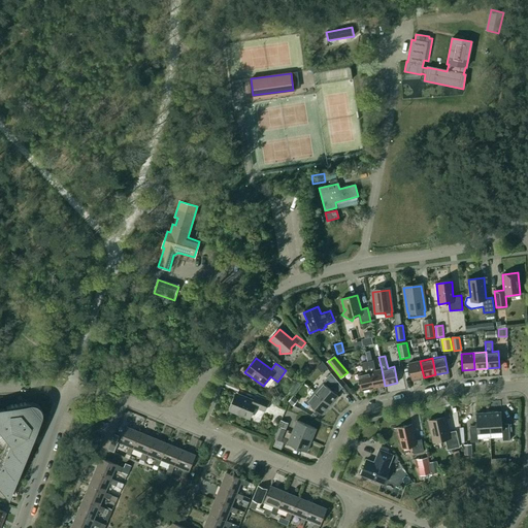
[(317,364),(324,370),(327,366),(321,360),(317,364)]
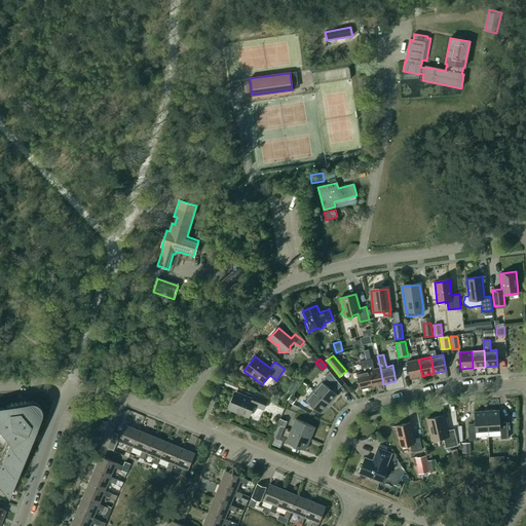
[(383,384),(380,368),(374,369),(372,360),(366,361),(372,386),(383,384)]
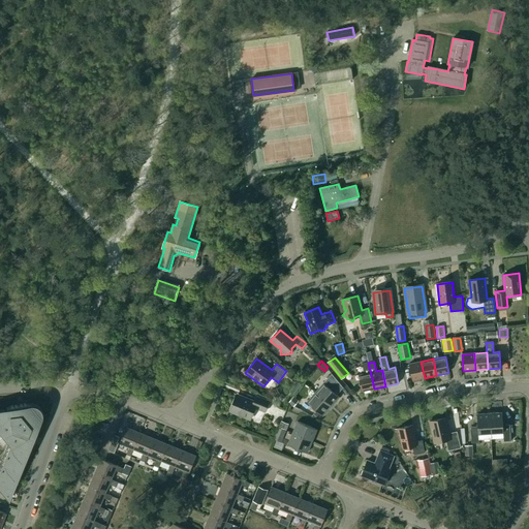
[(412,380),(425,378),(421,362),(409,364),(412,380)]
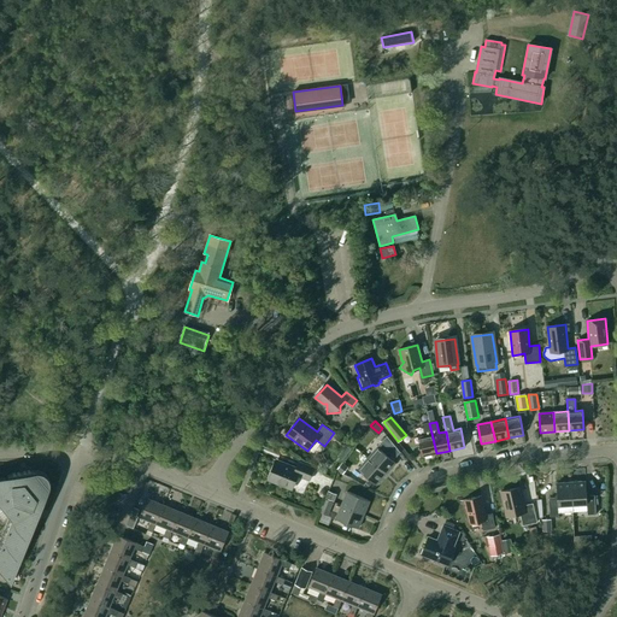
[(422,457),(436,453),(429,423),(423,424),(425,436),(418,438),(422,457)]
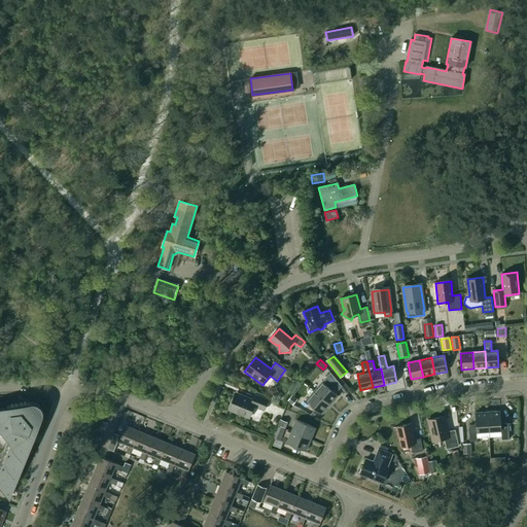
[(314,391),(329,406),(338,395),(336,393),(342,386),(330,373),(314,391)]
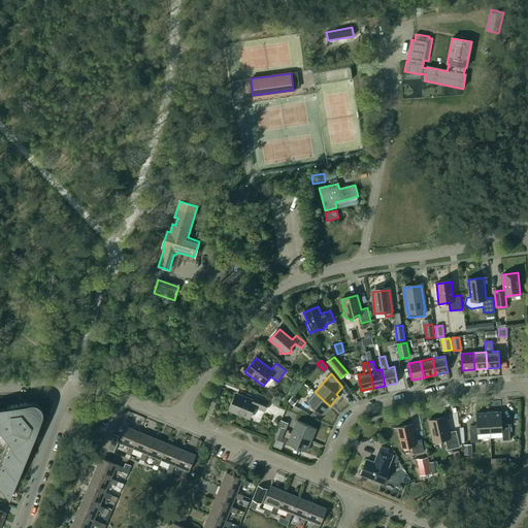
[(322,416),(330,406),(315,392),(306,401),(322,416)]
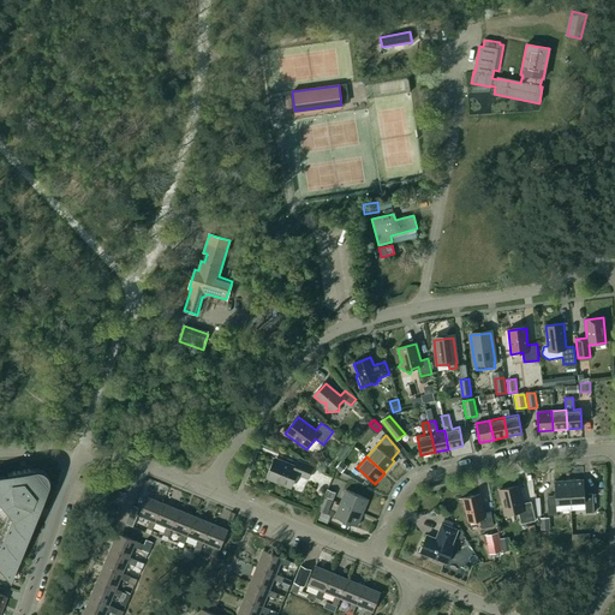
[(294,467),(276,460),(268,478),(291,488),(297,475),(308,479),(314,467),(298,460),(294,467)]
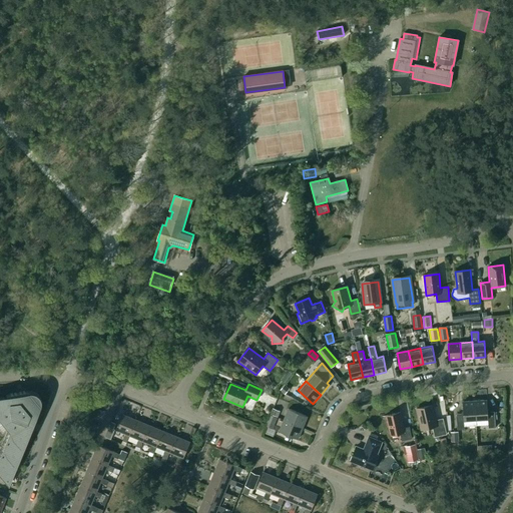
[(290,389),(285,385),(280,391),(285,395),(290,389)]
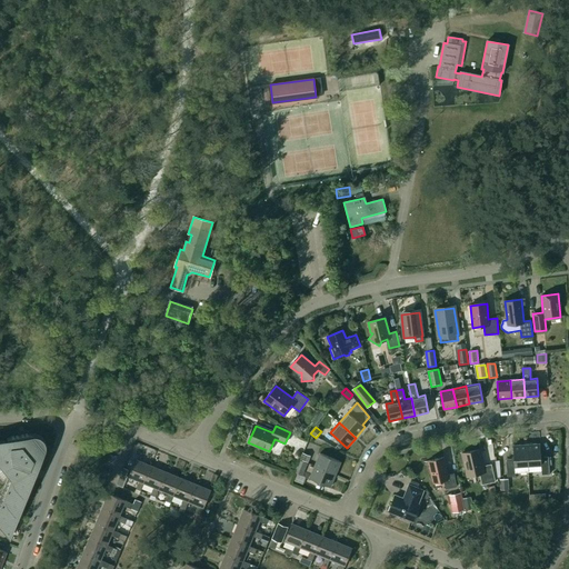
[(0,468),(7,477),(8,476),(11,477),(0,506),(0,527),(9,538),(33,473),(37,475),(37,470),(45,451),(45,449),(46,447),(46,445),(45,442),(45,441),(43,439),(41,438),(40,436),(38,435),(37,435),(35,433),(32,433),(30,433),(6,438),(6,439),(7,439),(7,440),(0,441),(0,468)]
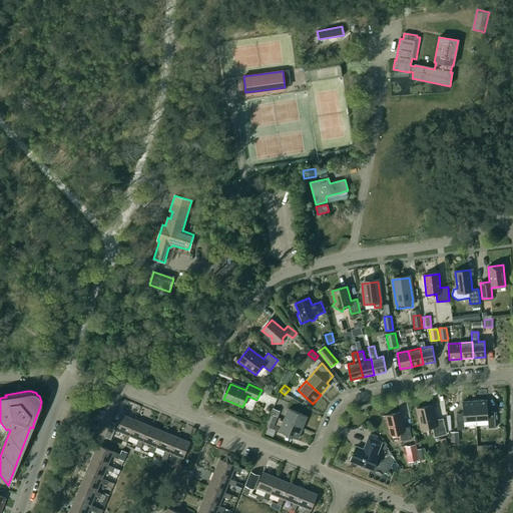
[(475,401),(476,420),(487,419),(488,428),(495,428),(494,412),(487,413),(486,400),(475,401)]
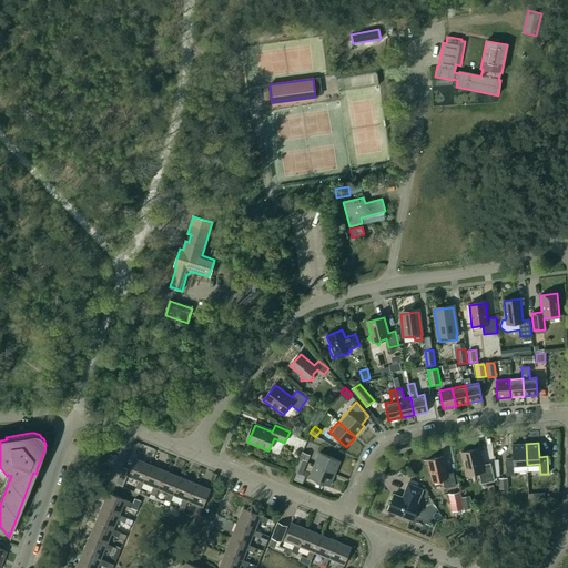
[(514,466),(527,465),(526,444),(513,445),(513,458),(505,458),(506,476),(515,476),(514,466)]
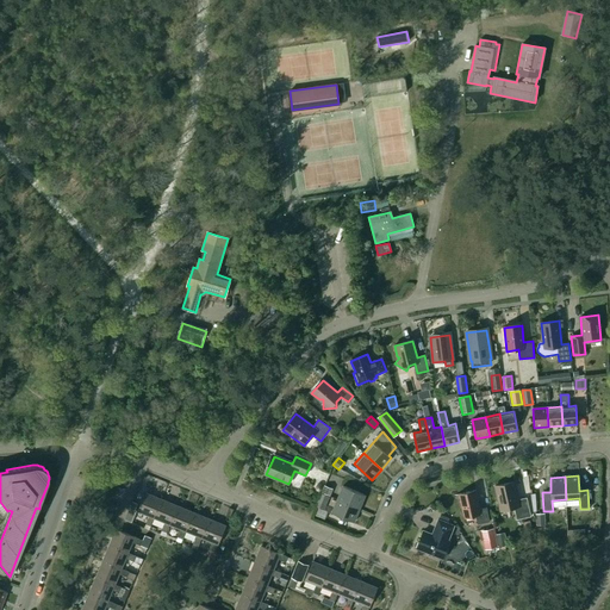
[(514,481),(496,486),(500,510),(514,508),(516,520),(531,516),(527,498),(518,499),(514,481)]
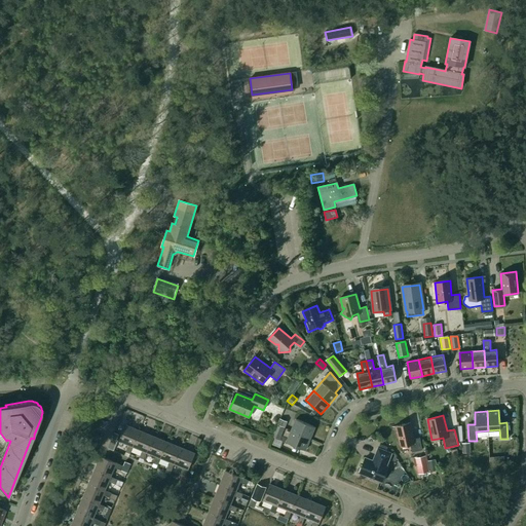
[(277,425),(285,428),(288,421),(280,418),(277,425)]
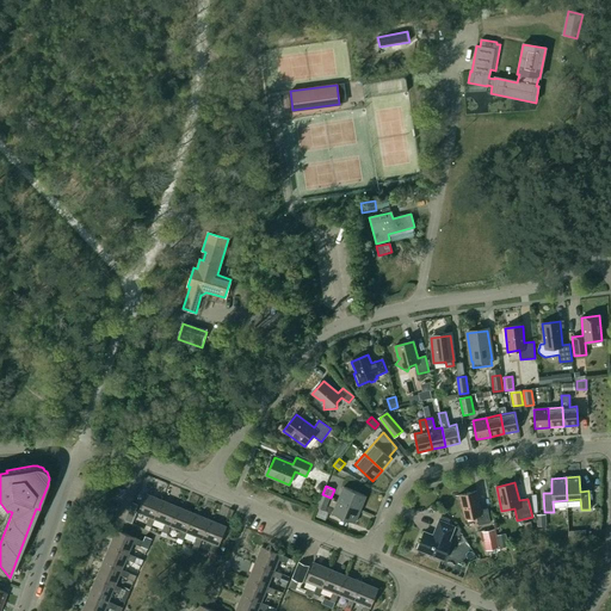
[(338,500),(360,510),(365,497),(344,487),(338,500)]
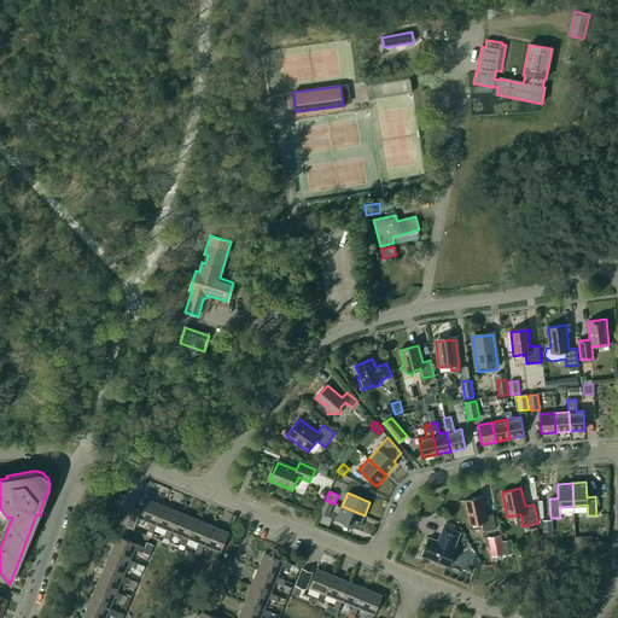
[(465,500),(470,524),(481,523),(483,531),(495,529),(493,516),(485,517),(482,497),(465,500)]
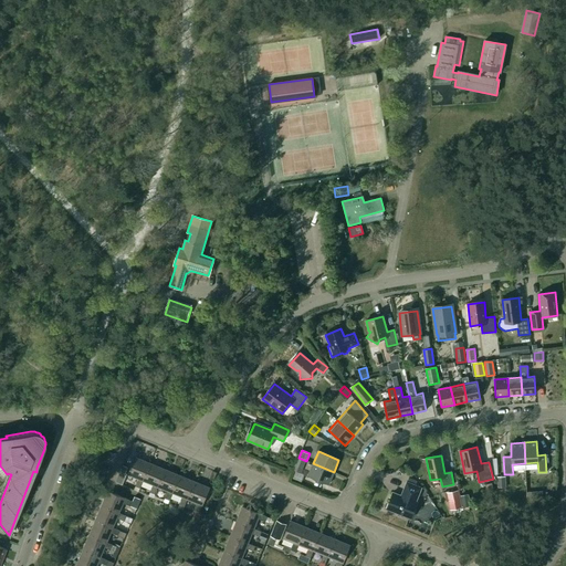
[(143,481),(150,463),(135,458),(127,474),(138,479),(134,490),(138,492),(143,481)]
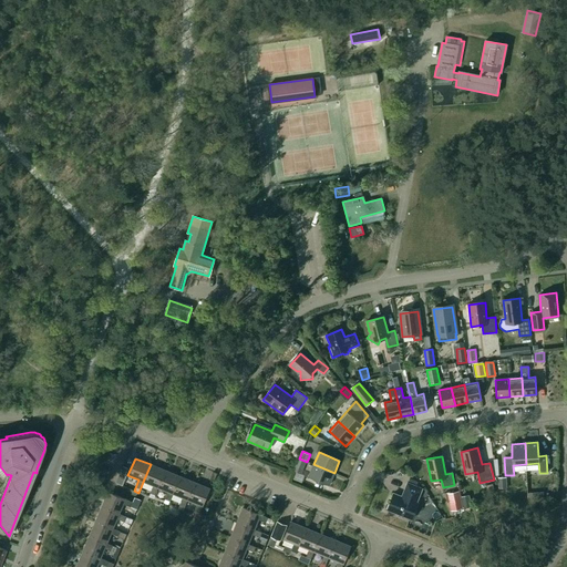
[(301,474),(307,462),(299,459),(294,471),(301,474)]
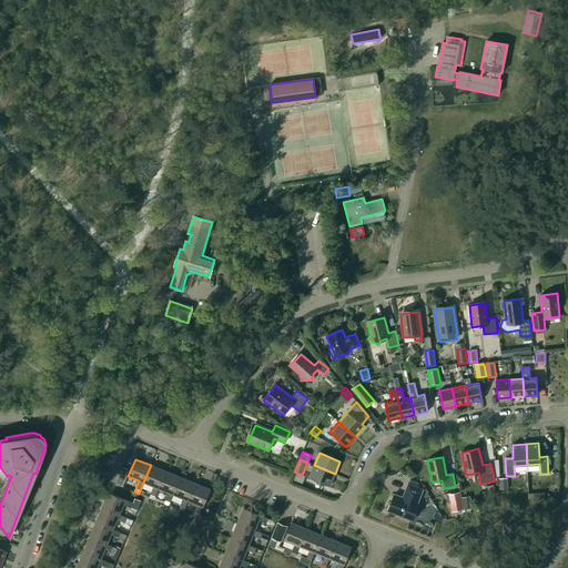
[(159,489),(165,472),(151,465),(143,483),(153,487),(149,497),(154,499),(159,489)]
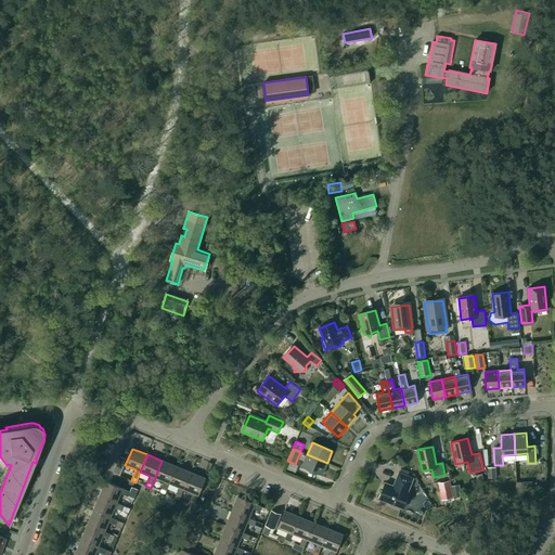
[(322,475),(327,463),(307,454),(301,467),(322,475)]
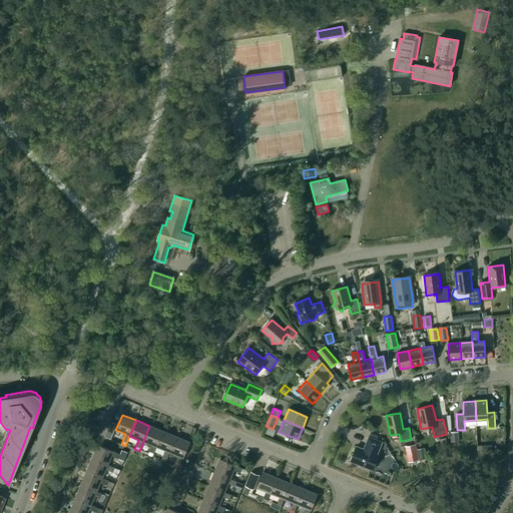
[(156,447),(162,431),(149,426),(143,442),(152,445),(148,455),(152,456),(156,447)]
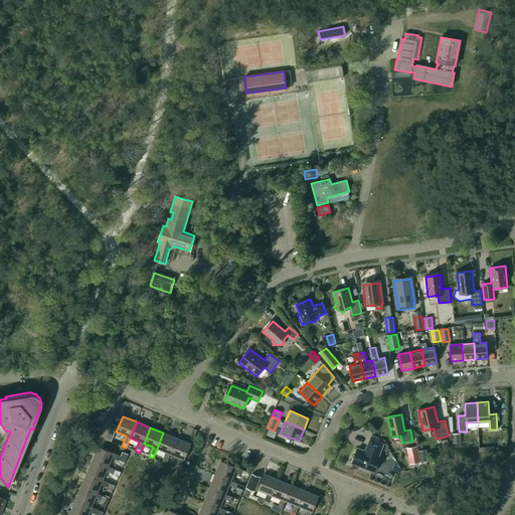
[(170,455),(177,439),(163,433),(157,449),(166,453),(162,462),(166,464),(170,455)]
